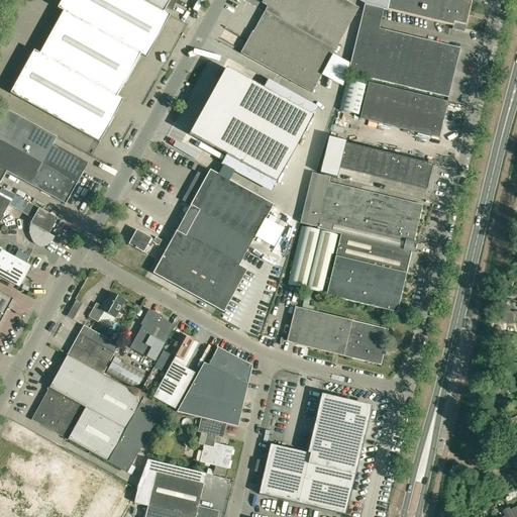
[(62,0),(58,8),(64,11),(102,32),(119,0),(62,0)]
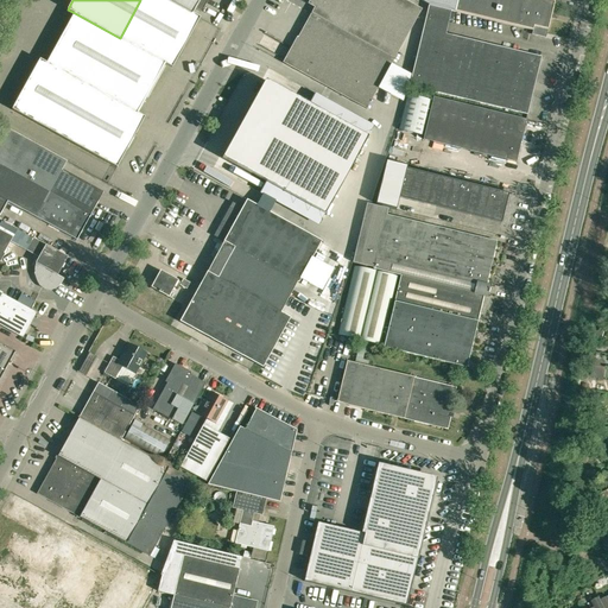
[(140,0),(120,38),(165,63),(172,67),(200,18),(192,13),(168,0),(140,0)]
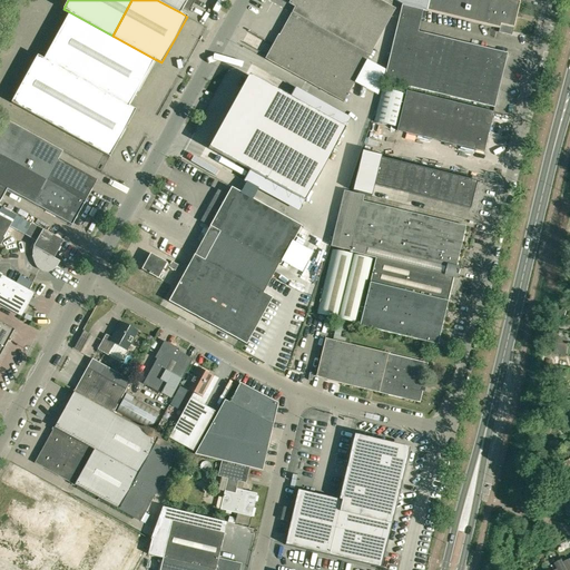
[(157,0),(180,12),(185,5),(190,8),(195,0),(157,0)]
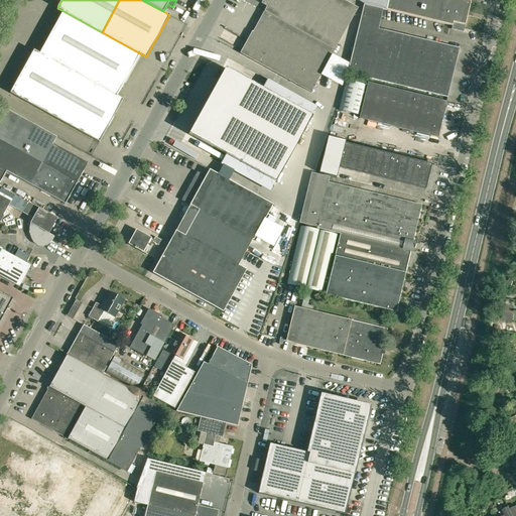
[(310,93),(337,46),(358,8),(344,0),(263,0),(261,3),(267,6),(241,53),(310,93)]
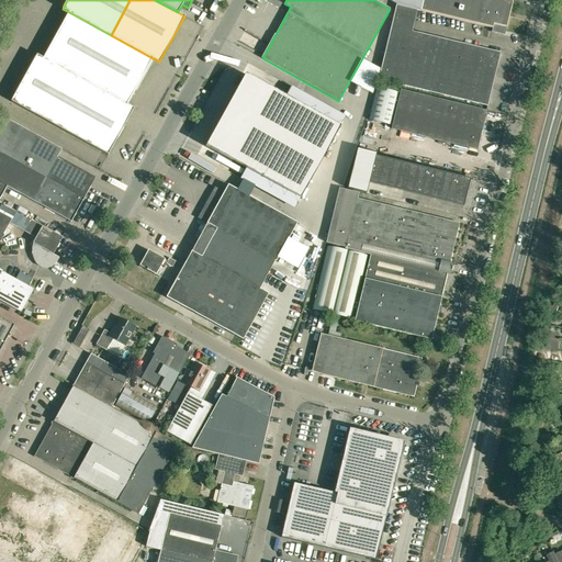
[(386,0),(396,4),(417,10),(419,11),(422,0),(386,0)]
